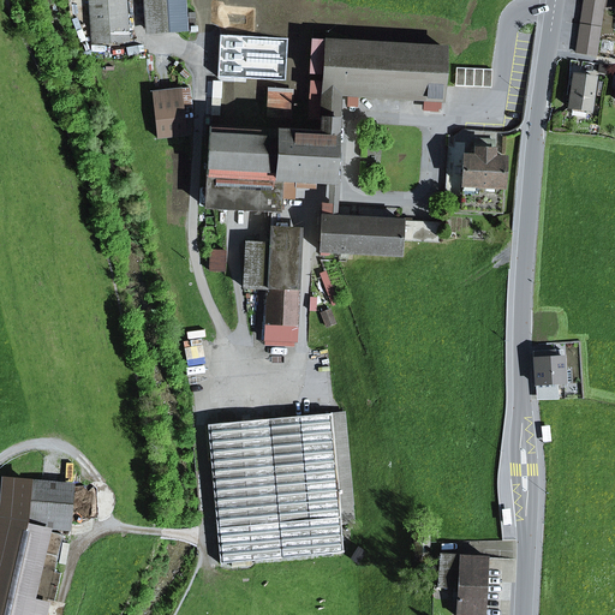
[(125,0),(89,0),(93,43),(129,41),(125,0)]
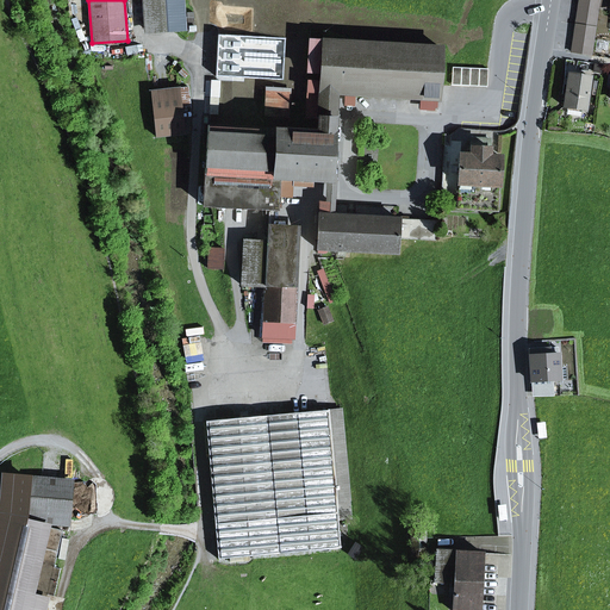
[(147,0),(149,32),(186,30),(184,0),(147,0)]
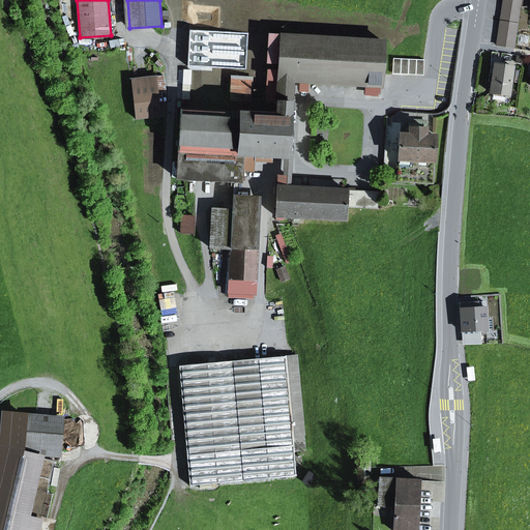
[(503,0),(497,46),(513,48),(520,6),(520,0),(503,0)]
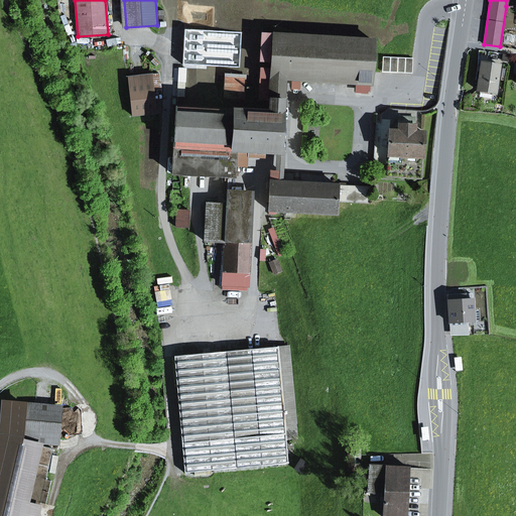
[(369,84),(370,84),(373,40),(262,33),(260,60),(271,61),(271,69),(260,69),(258,100),(269,100),(268,112),(282,112),(284,79),(357,83),(369,84)]
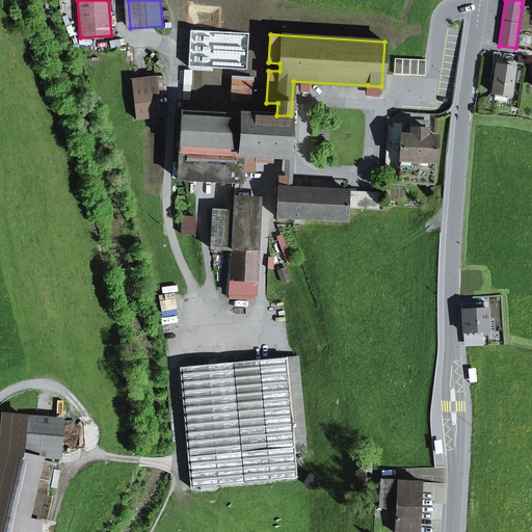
[(409,75),(441,77),(441,61),(410,59),(409,75)]
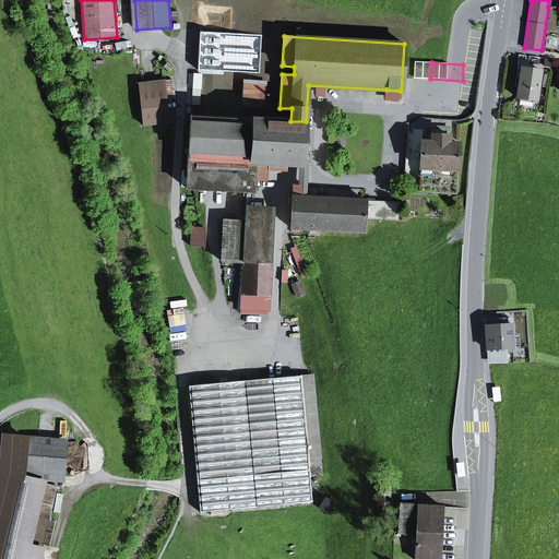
[(521,68),(516,98),(536,100),(540,71),(521,68)]
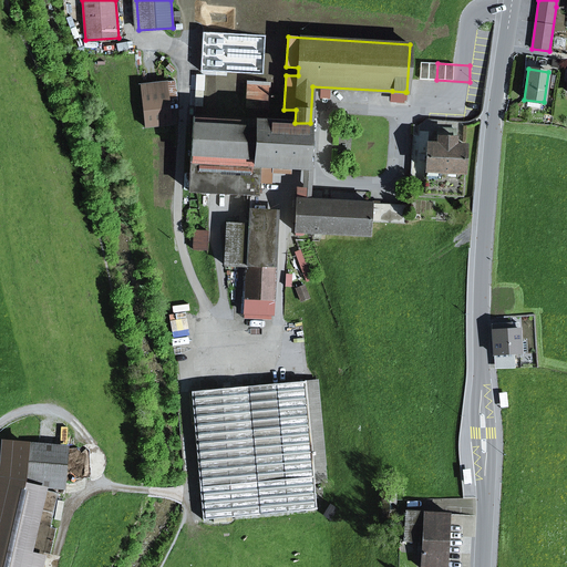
[(145,127),(169,124),(166,82),(141,84),(145,127)]
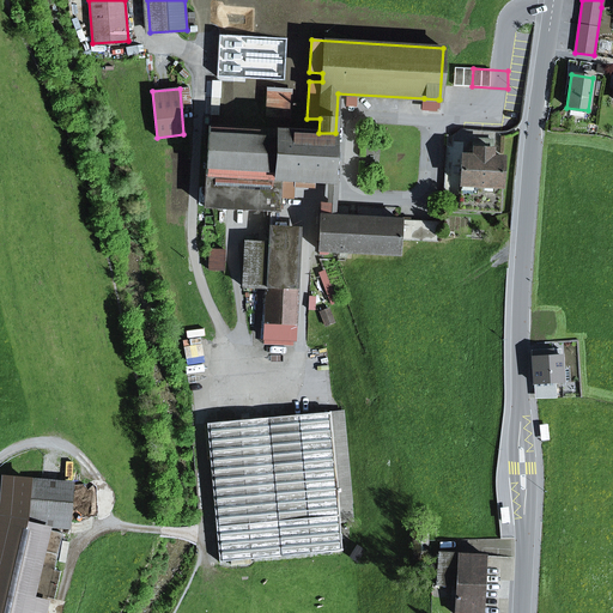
[(325,182),(333,182),(333,177),(335,133),(319,133),(290,131),(292,91),(268,89),(267,110),(263,110),(263,117),(267,117),(266,129),(210,126),(205,207),(279,211),(280,180),(325,182)]
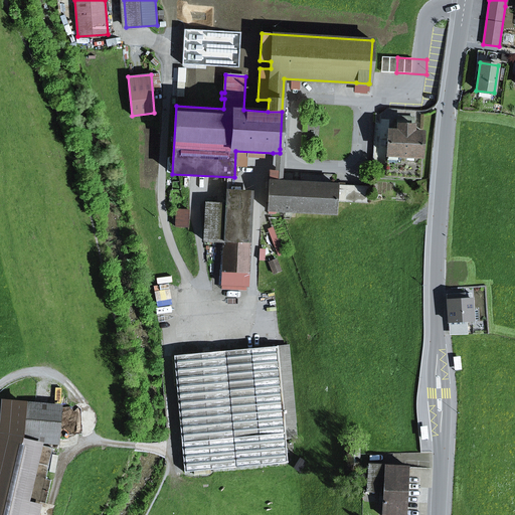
[(385,176),(419,178),(422,132),(413,132),(413,118),(397,117),(397,131),(388,130),(385,176)]
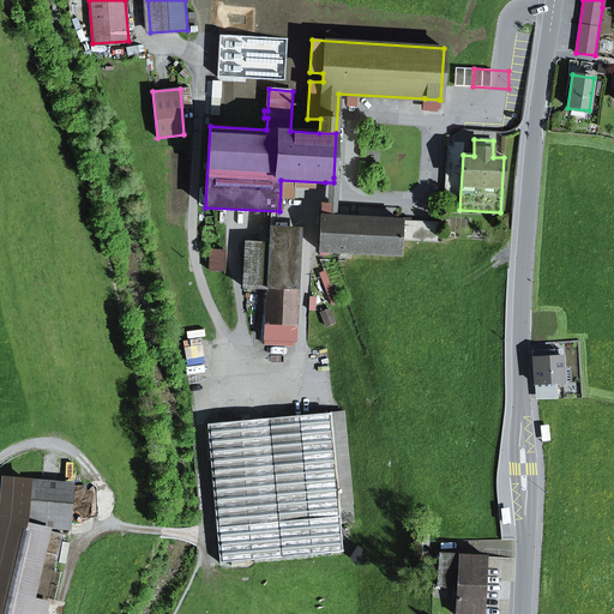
[(321,206),(321,216),(335,217),(336,198),(337,178),(333,178),(333,182),(325,182),(324,198),(324,204),(321,206)]
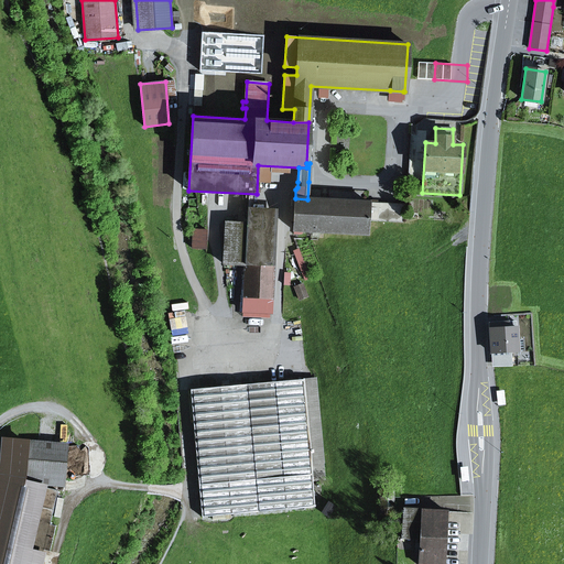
[(307,199),(295,198),(293,230),(293,234),(303,235),(303,231),(367,235),(368,218),(403,220),(403,204),(307,199)]
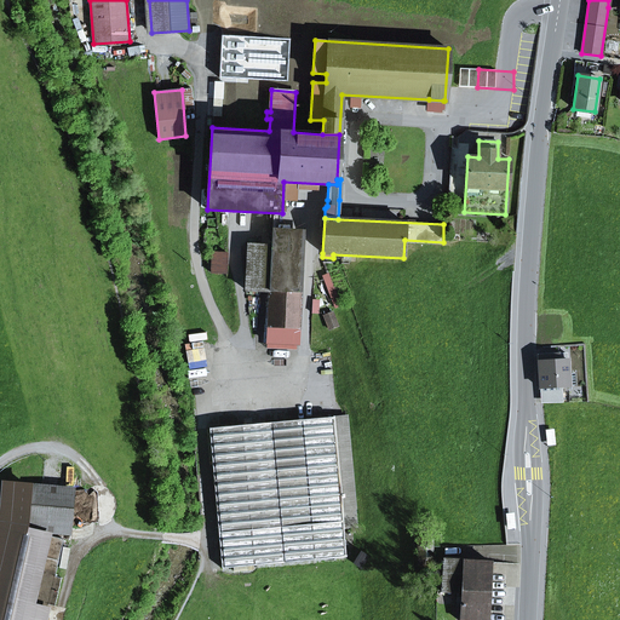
[(270,292),(268,343),(299,344),(304,237),(273,235),(273,246),(248,245),(246,291),(270,292)]
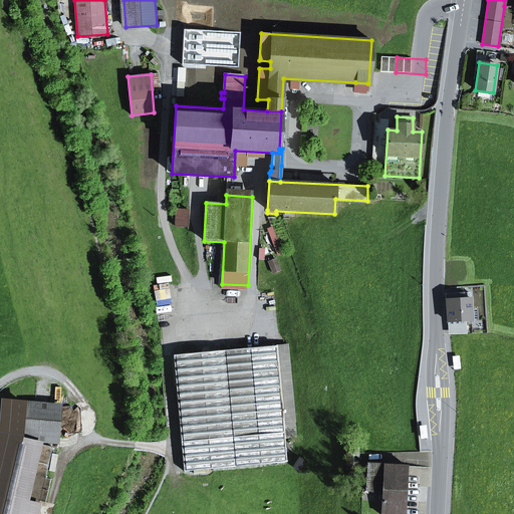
[(175,226),(188,227),(189,210),(176,209),(175,226)]
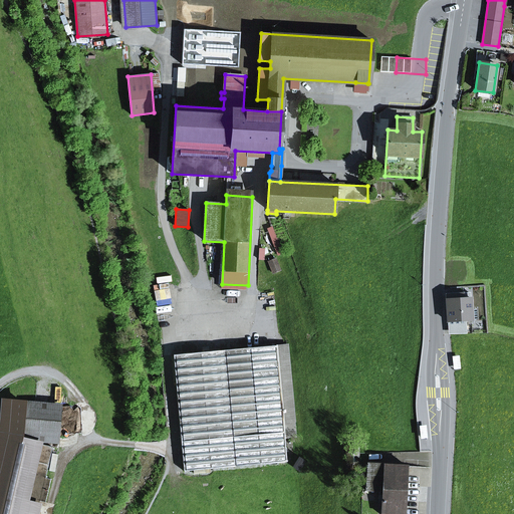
[(268,229),(278,255),(283,253),(273,227),(268,229)]
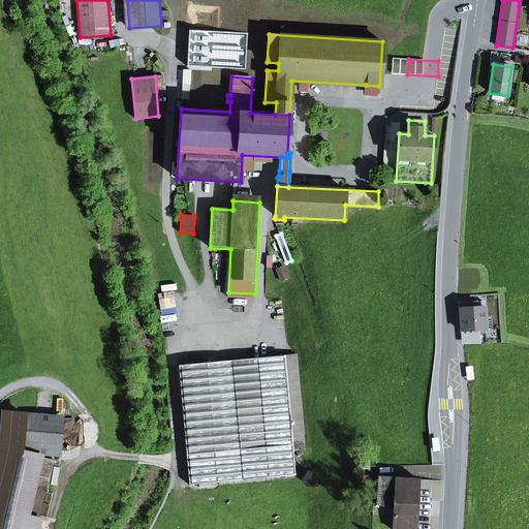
[(277,270),(281,281),(288,278),(284,267),(277,270)]
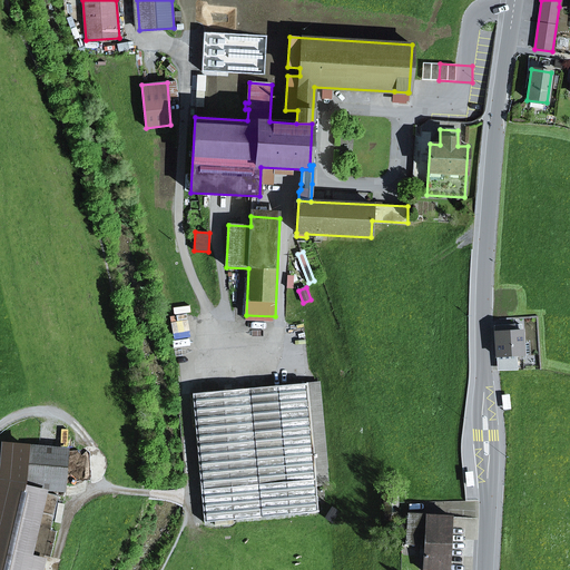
[(173,316),(175,330),(190,327),(189,314),(173,316)]
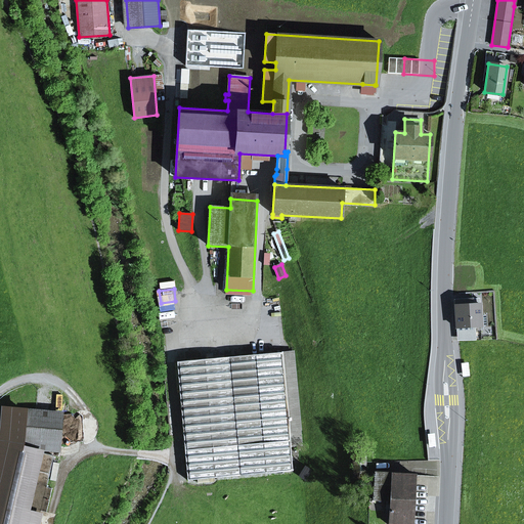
[(471,299),(454,301),(455,328),(481,326),(479,304),(472,305),(471,299)]
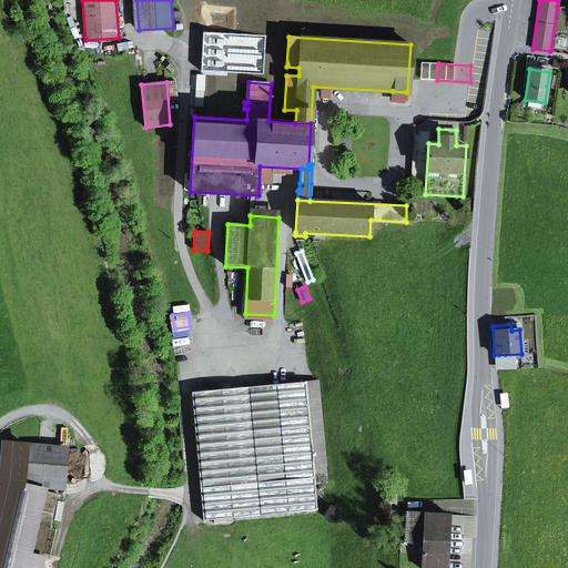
[(317,381),(305,382),(313,467),(325,466),(317,381)]
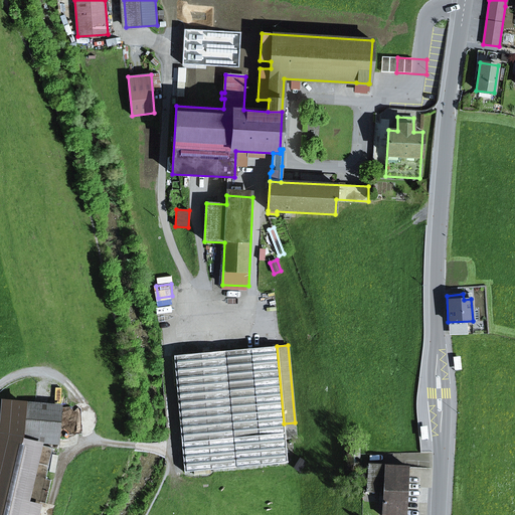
[(184,473),(288,463),(284,423),(277,346),(174,356),(184,473)]
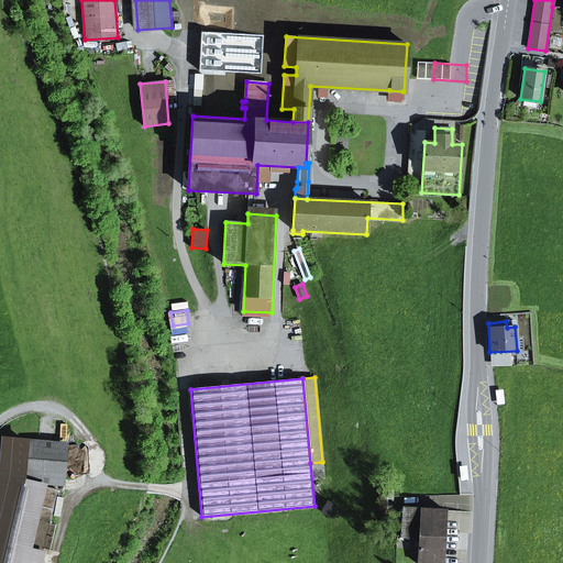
[(66,445),(26,442),(23,475),(64,478),(66,445)]
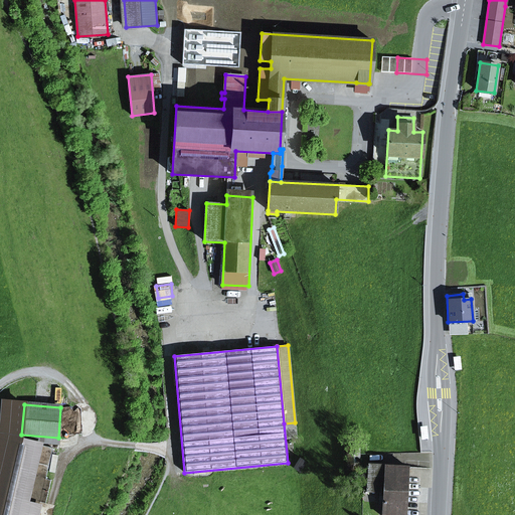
[(383,488),(384,466),(368,465),(367,490),(373,490),(373,487),(380,488),(383,488)]
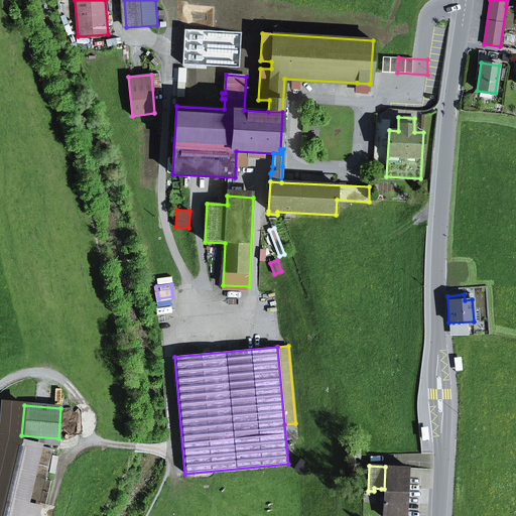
[(385,467),(384,489),(383,506),(382,515),(405,515),(408,468),(385,467)]
